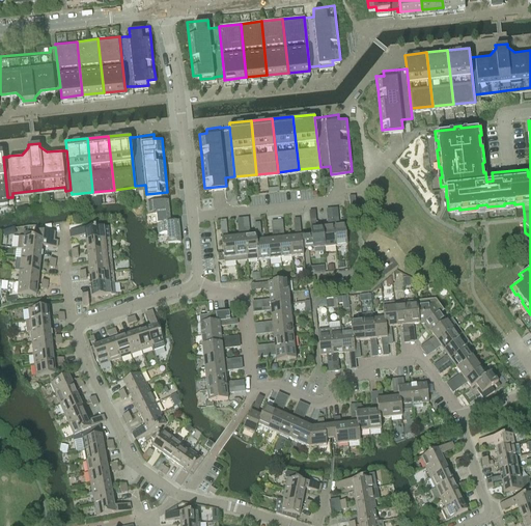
[(156,210),(158,219),(170,218),(170,217),(168,196),(146,198),(148,211),(156,210)]
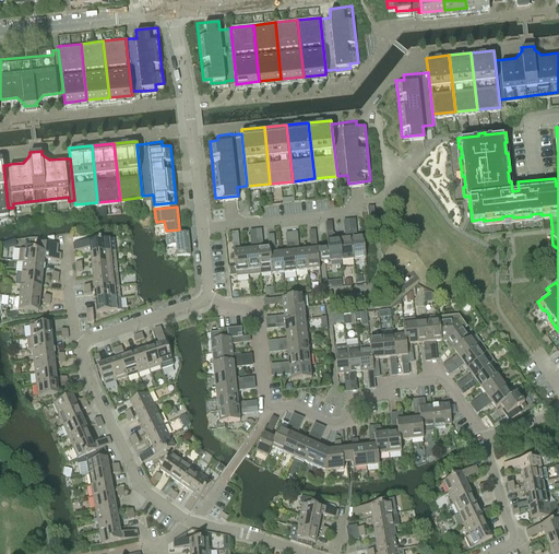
[(356,225),(351,226),(354,255),(366,254),(364,233),(357,234),(356,225)]
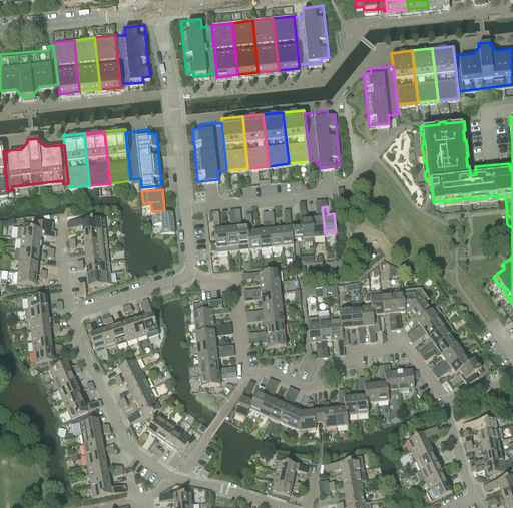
[(314,234),(325,233),(322,207),(316,208),(317,215),(312,215),(314,234)]
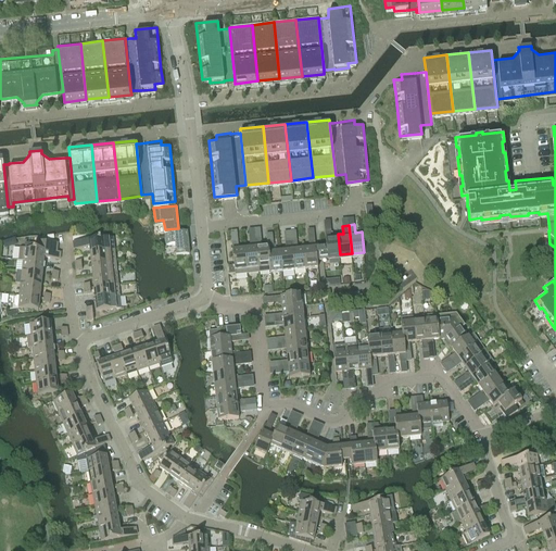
[(178,228),(165,229),(166,241),(175,240),(176,251),(189,250),(187,227),(178,227),(178,228)]
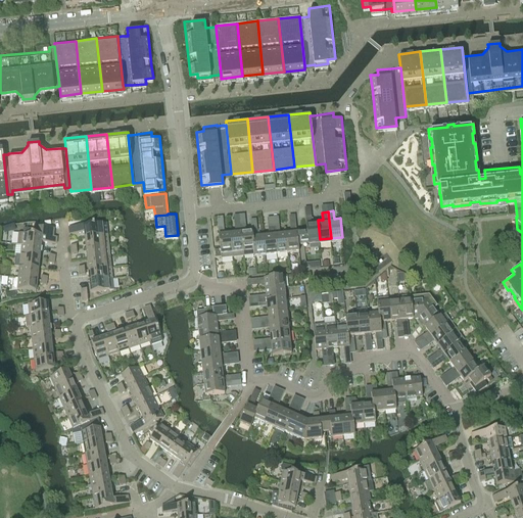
[(308,240),(320,239),(318,220),(312,221),(312,214),(305,214),(306,222),(306,227),(307,227),(308,240)]
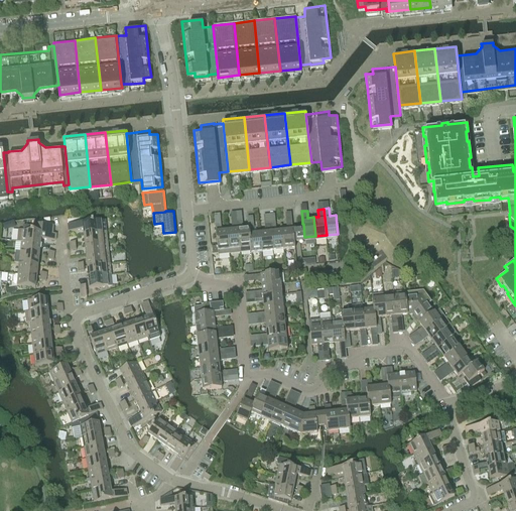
[(105,216),(68,220),(68,227),(83,225),(84,230),(107,227),(105,216)]
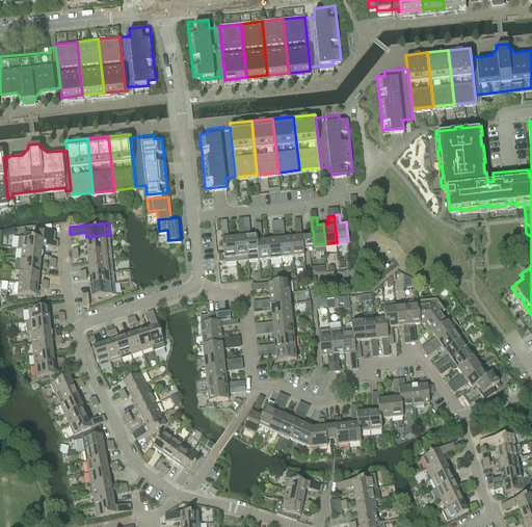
[(236,257),(247,256),(244,225),(238,226),(239,233),(234,234),(236,257)]
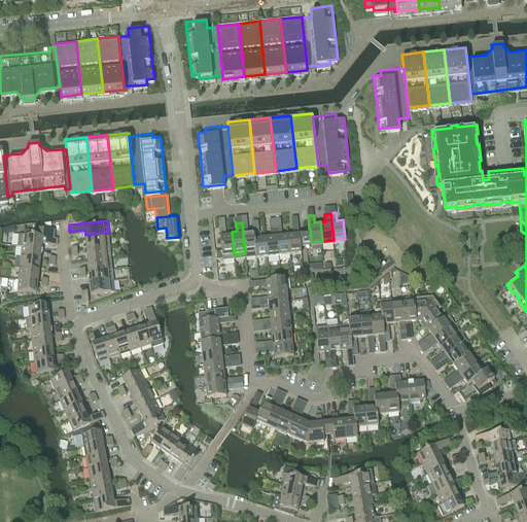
[(255,254),(256,254),(253,229),(248,230),(247,222),(242,222),(245,253),(255,252),(255,254)]
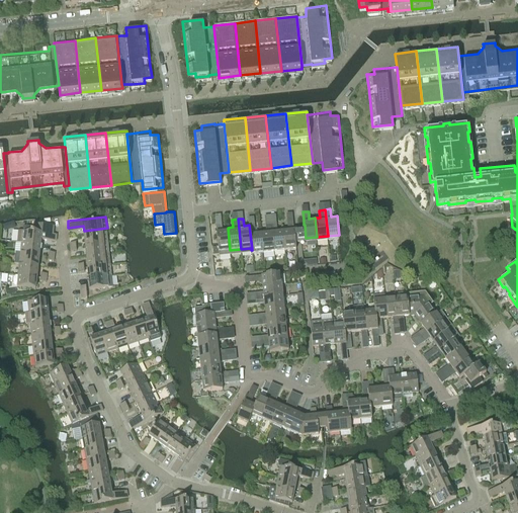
[(21,238),(39,240),(40,236),(56,237),(57,231),(53,230),(54,222),(33,220),(32,228),(18,227),(17,238),(21,239),(21,238)]
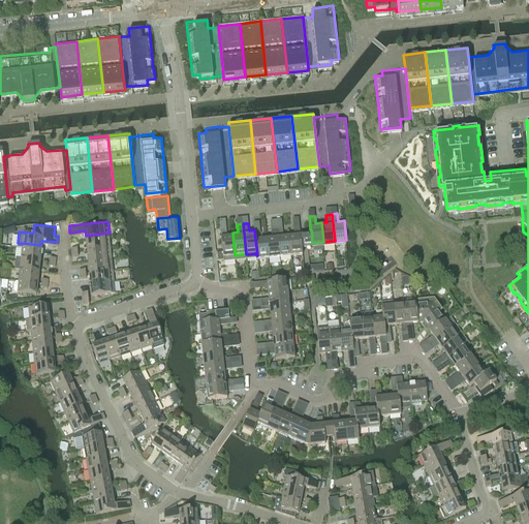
[(302,250),(302,244),(300,232),(300,224),(293,224),(294,232),(288,233),(290,251),(302,250)]
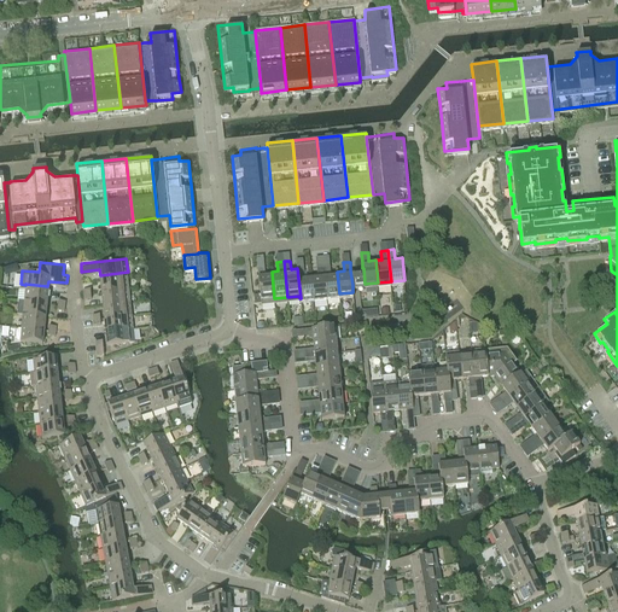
[(258,273),(260,290),(261,295),(261,299),(274,298),(272,272),(264,272),(264,263),(257,264),(258,273)]
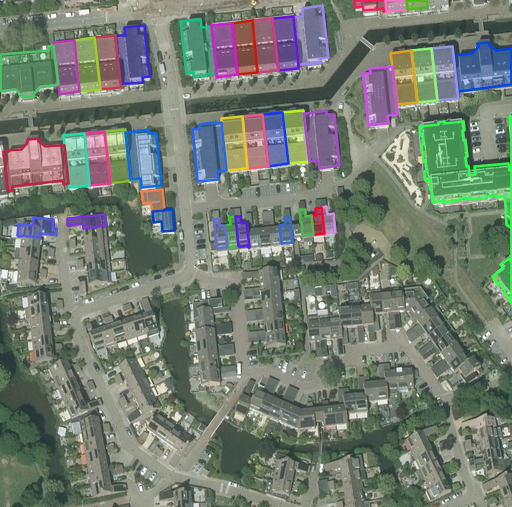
[(270,245),(281,243),(279,225),(274,225),(273,218),(268,219),(270,245)]
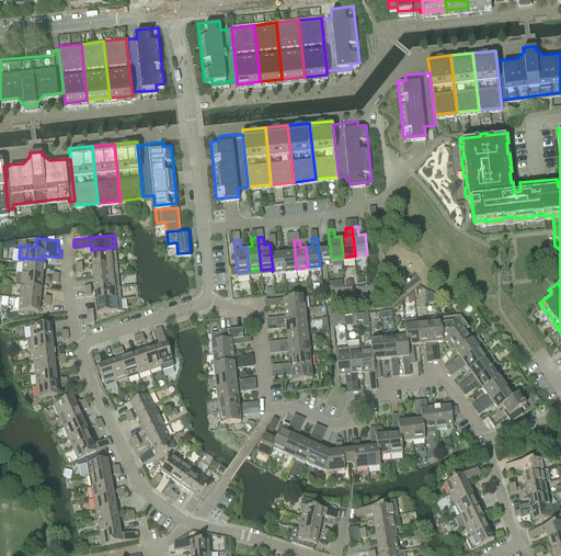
[(285,270),(296,269),(294,240),(287,240),(288,249),(283,249),(285,270)]
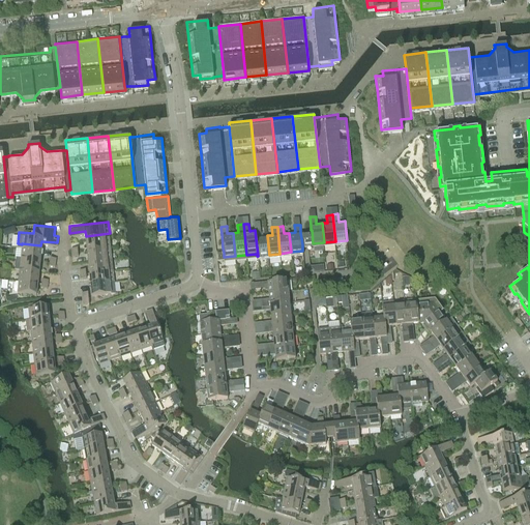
[(255,229),(255,230),(258,256),(269,255),(267,235),(261,236),(261,229),(255,229)]
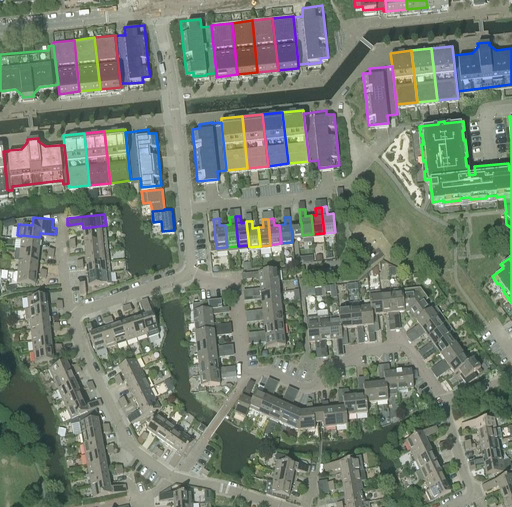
[(292,236),(302,235),(301,222),(300,222),(290,224),(292,236)]
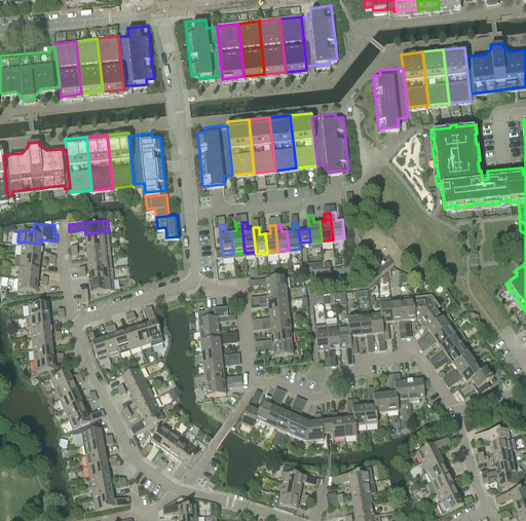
[(109,231),(85,234),(86,246),(110,243),(109,231)]
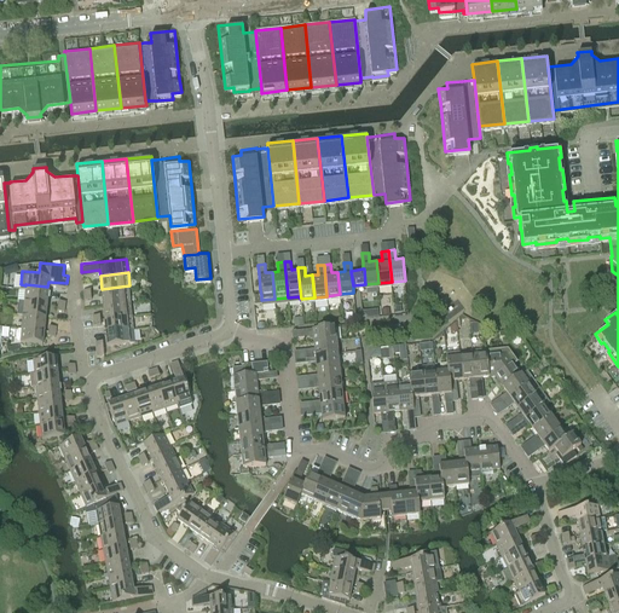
[(25,285),(24,298),(46,300),(47,287),(25,284),(25,285)]
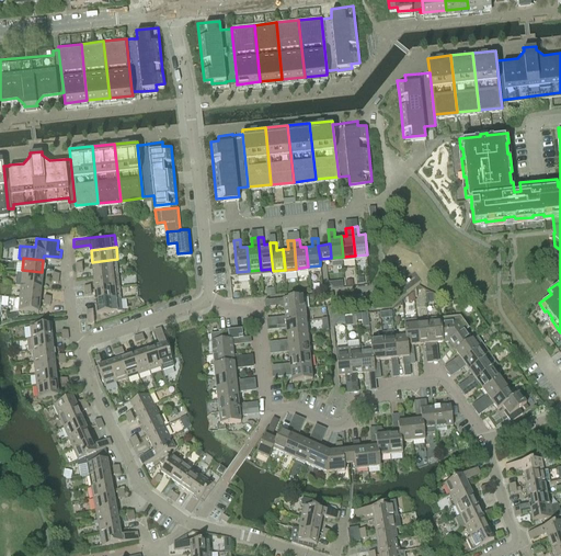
[(117,259),(92,262),(93,273),(118,271),(117,259)]
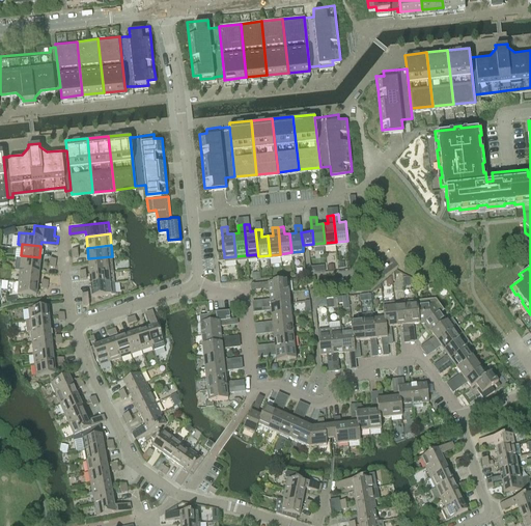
[(39,257),(21,255),(20,267),(38,269),(39,257)]
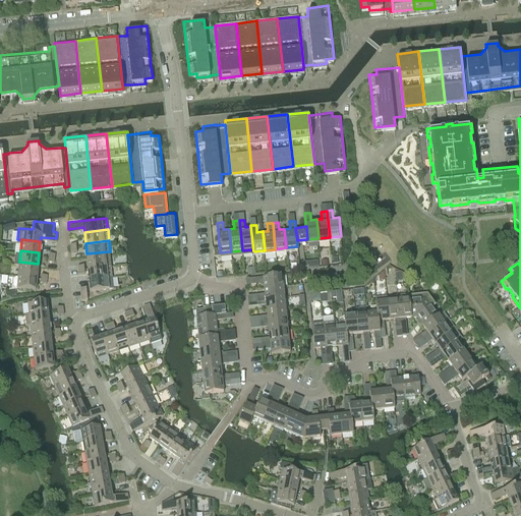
[(110,251),(87,253),(88,265),(111,263),(110,251)]
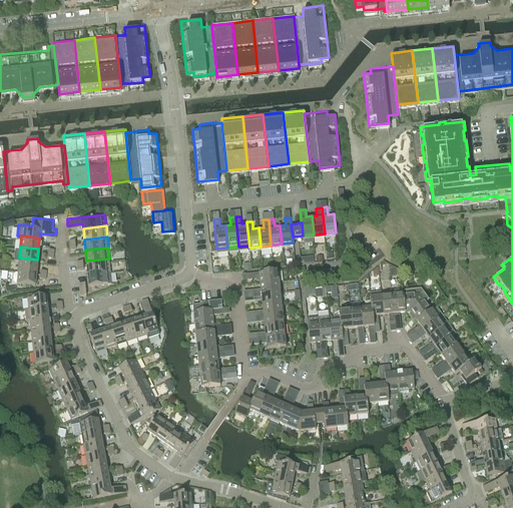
[(36,271),(37,260),(19,258),(18,269),(36,271)]
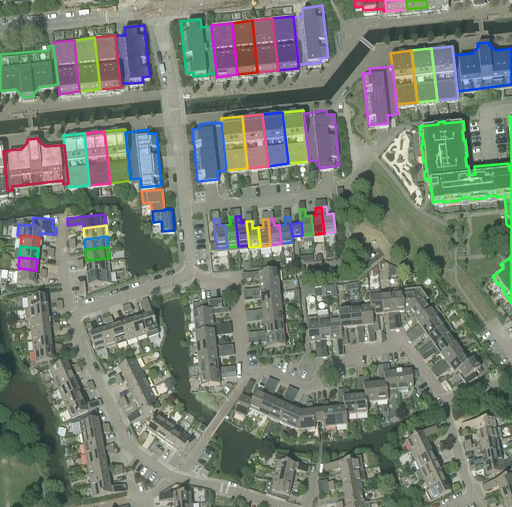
[(109,258),(86,260),(88,271),(110,268),(109,258)]
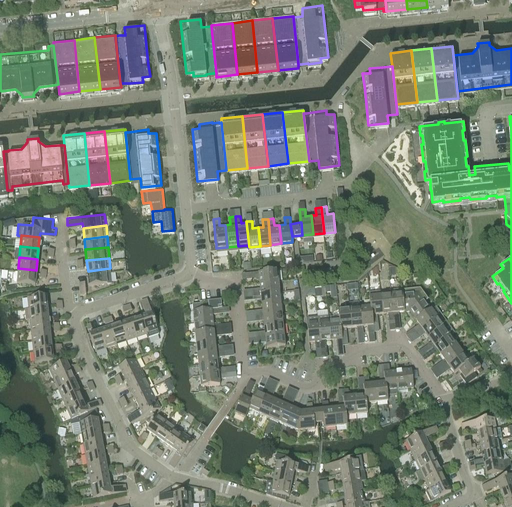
[(259,274),(259,279),(278,277),(277,266),(258,268),(251,269),(252,275),(259,274)]
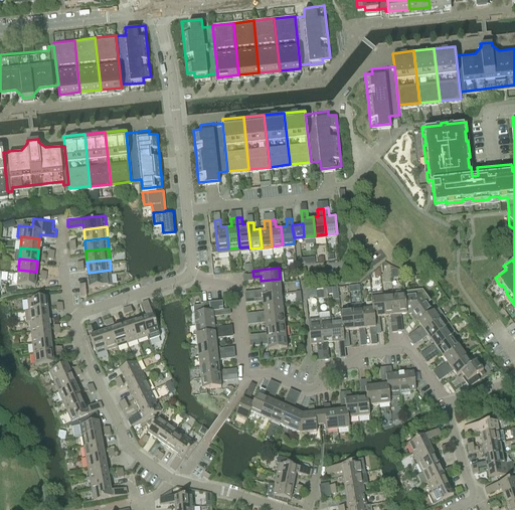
[(35,283),(36,272),(18,270),(16,270),(15,271),(14,272),(14,273),(13,274),(13,275),(13,276),(13,277),(14,278),(14,279),(15,280),(17,280),(17,281),(35,283)]
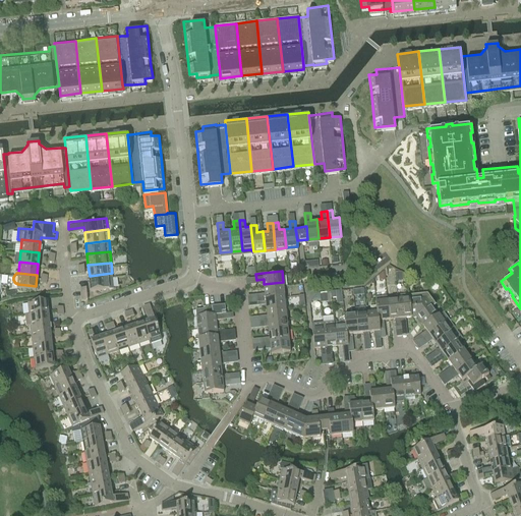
[(112,273),(90,276),(91,287),(113,285),(112,273)]
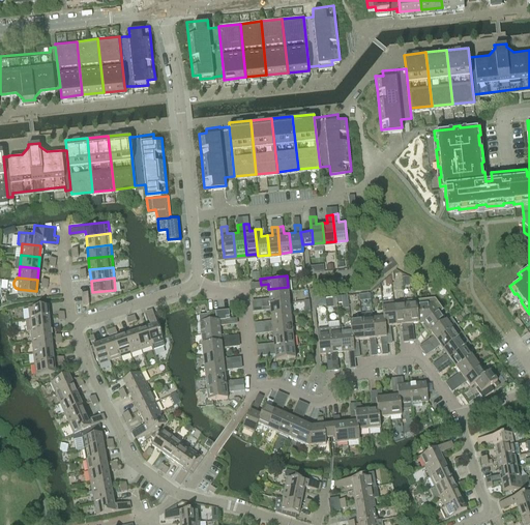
[(262,295),(262,301),(289,298),(288,287),(268,289),(269,295),(262,295)]
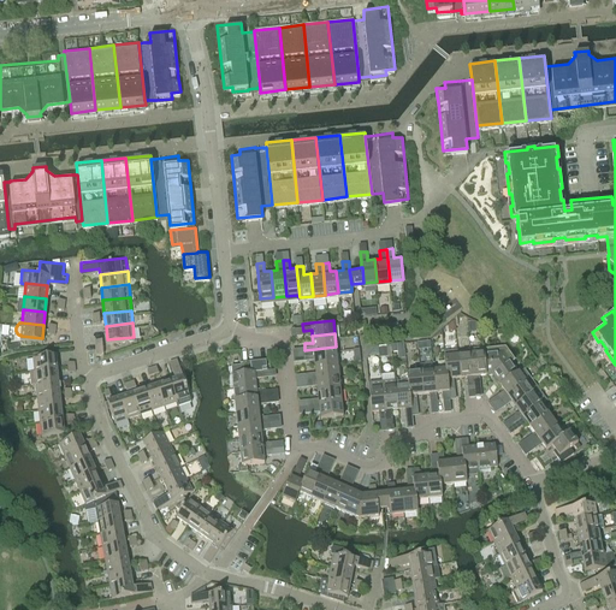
[(369,348),(368,350),(379,349),(378,341),(377,341),(375,341),(375,342),(374,342),(372,345),(369,348)]
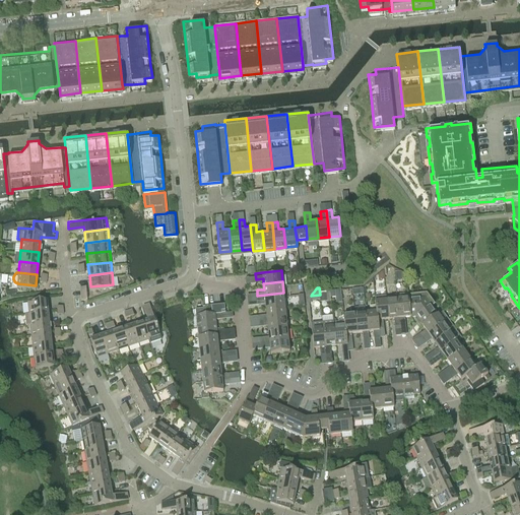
[(427,288),(407,291),(410,313),(415,312),(423,321),(438,310),(432,302),(434,300),(427,288)]
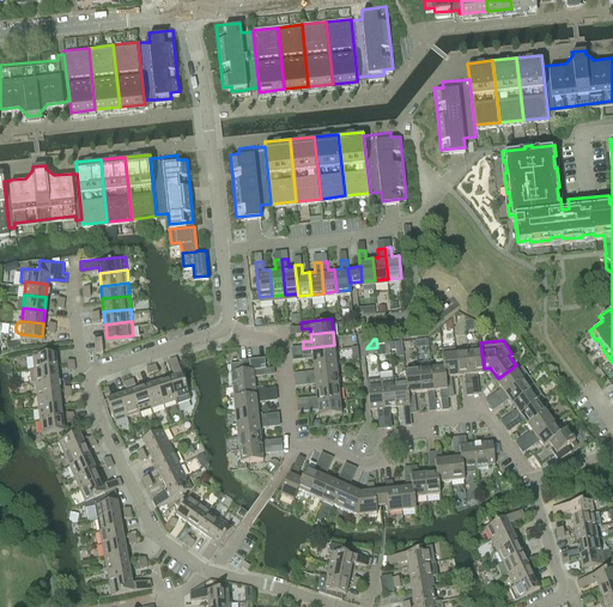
[(477,369),(484,369),(480,343),(480,341),(467,343),(468,347),(472,378),(478,377),(477,369)]
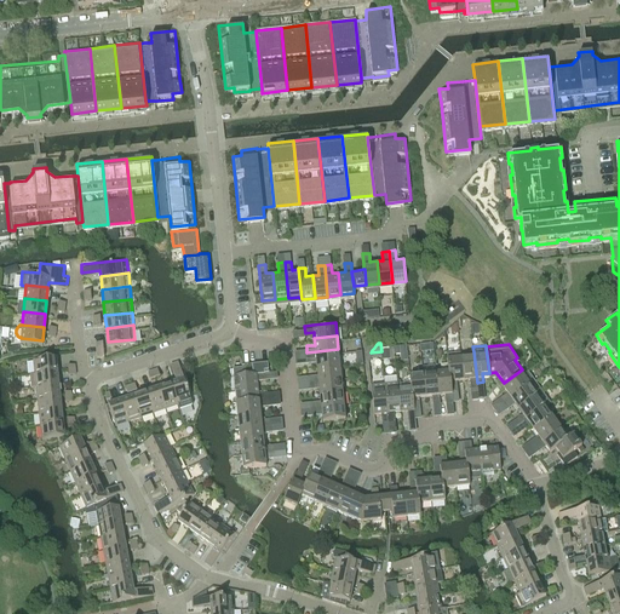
[(452,389),(452,385),(458,385),(457,377),(463,376),(460,353),(460,348),(446,350),(448,367),(449,367),(452,389)]
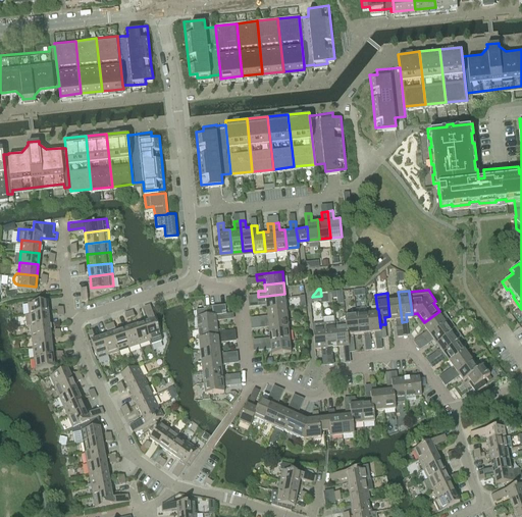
[(266,301),(267,307),(285,305),(284,294),(258,297),(259,302),(266,301)]
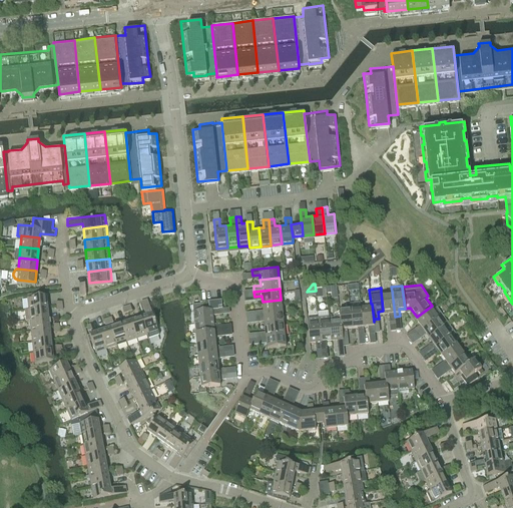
[(389,318),(395,317),(392,291),(381,292),(383,311),(389,311),(389,318)]
